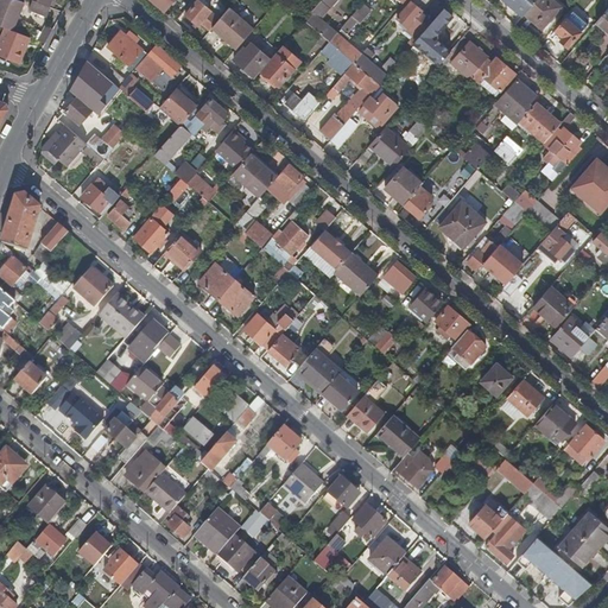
[(17,0),(0,0),(0,26),(2,27),(12,32),(23,2),(17,0)]
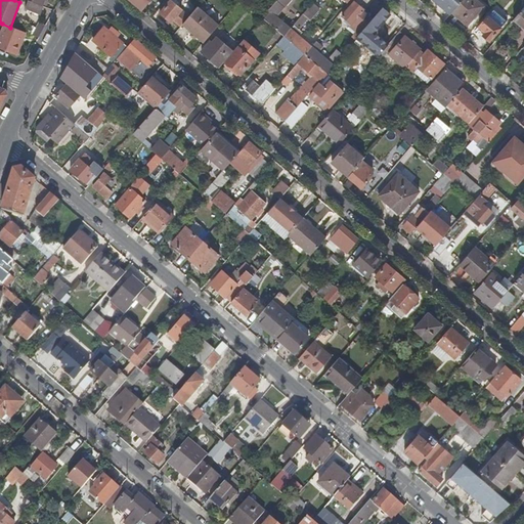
[(151,0),(128,0),(142,11),(151,0)]
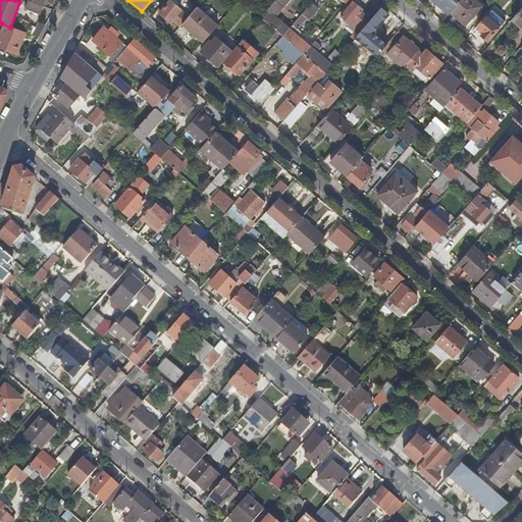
[(254,0),(242,0),(262,17),(267,11),(254,0)]
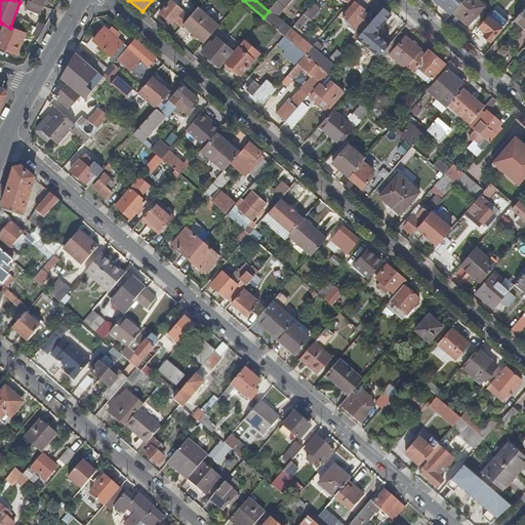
[(264,17),(285,36),(291,29),(278,17),(286,8),(283,6),(287,0),(278,0),(269,11),(264,17)]
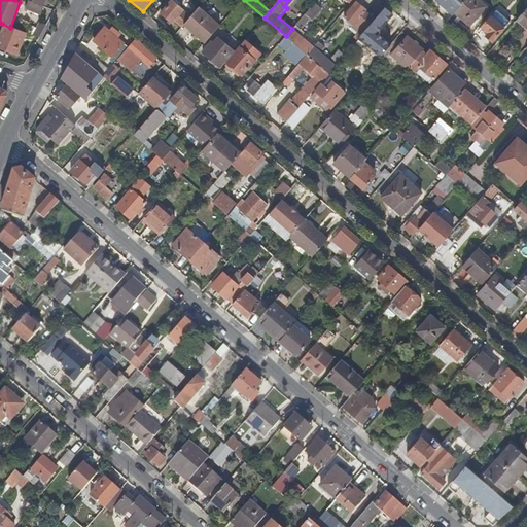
[(437,0),(454,14),(456,12),(466,0),(437,0)]
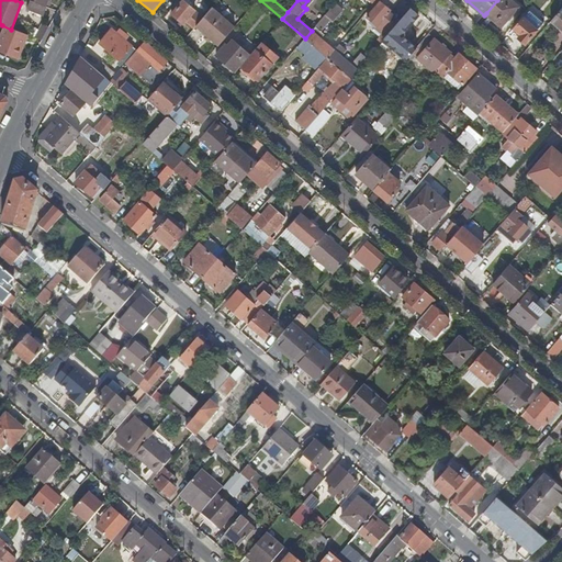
[(510,0),(497,0),(486,13),(502,26),(518,7),(513,2),(510,0)]
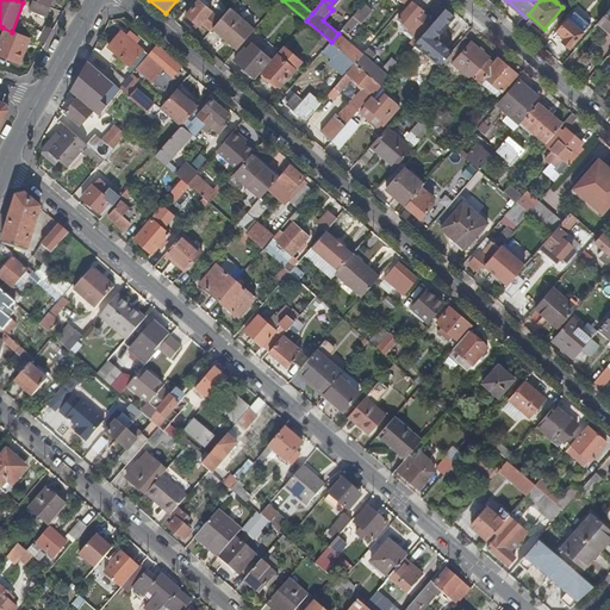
[(201,24),(210,31),(212,29),(221,19),(206,7),(200,1),(199,1),(186,16),(199,26),(201,24)]
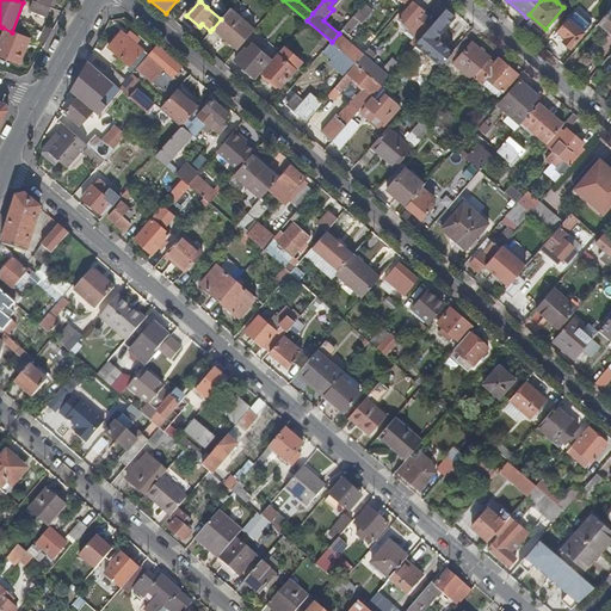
[(44,18),(48,8),(34,2),(30,12),(44,18)]
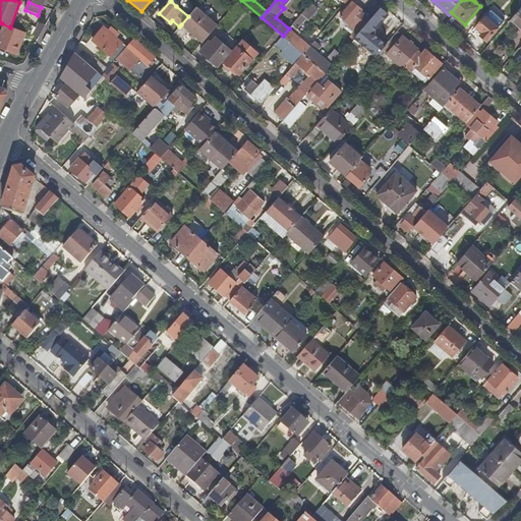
[(355,38),(363,29),(362,27),(369,18),(358,9),(359,8),(352,2),(340,16),(349,24),(346,27),(353,34),(349,39),(352,42),(355,38)]
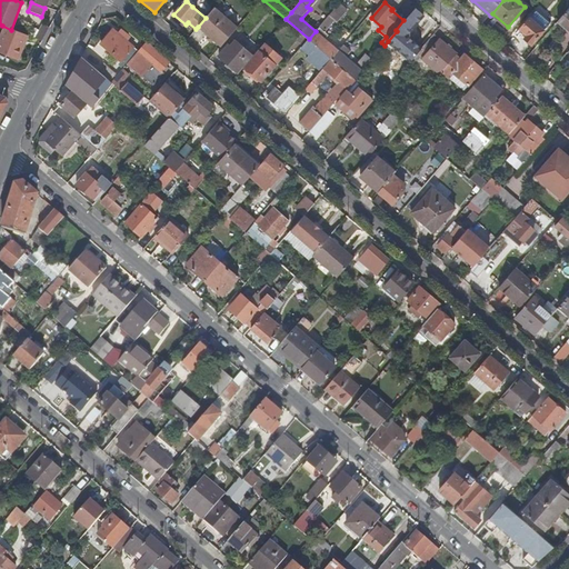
[(316,31),(309,39),(310,40),(318,47),(332,59),(336,55),(321,40),(325,37),(320,33),(332,21),(335,22),(345,11),(338,5),(316,31)]
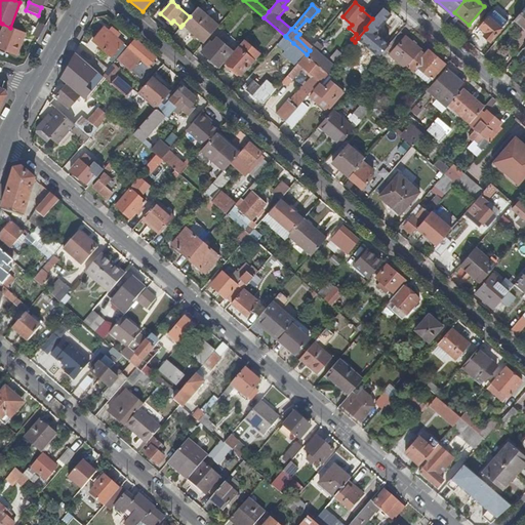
[(183,25),(205,42),(220,25),(199,6),(190,16),(183,25)]
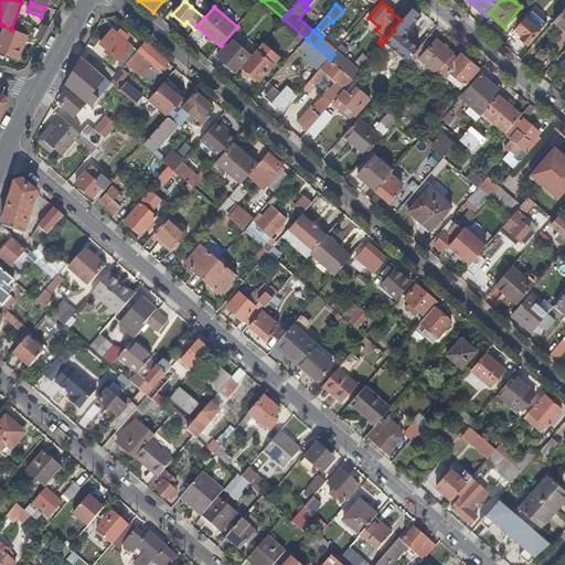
[(415,53),(419,49),(404,35),(420,16),(413,9),(394,31),(385,41),(408,61),(415,53)]
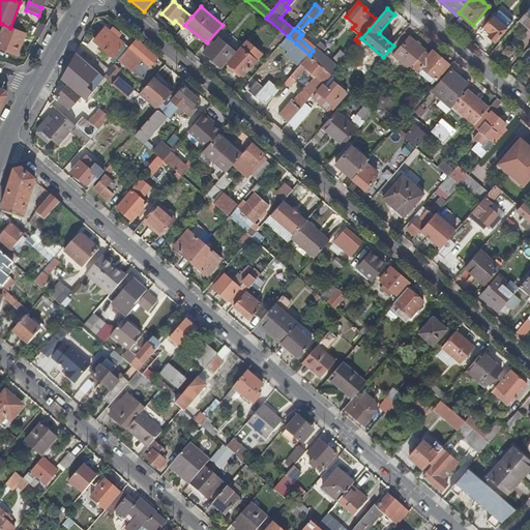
[(529,8),(520,20),(529,28),(529,8)]
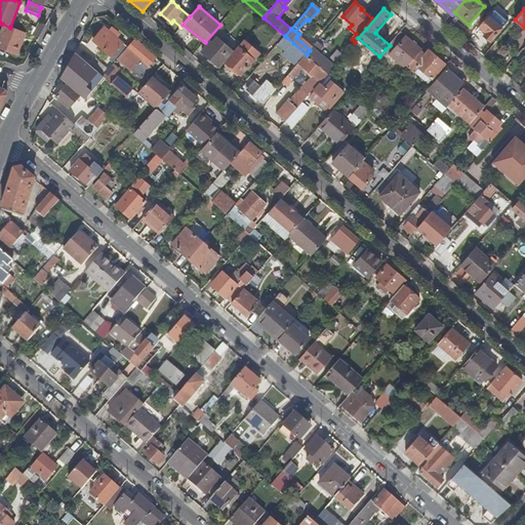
[(491,42),(502,29),(488,16),(479,28),(485,33),(483,35),(491,42)]
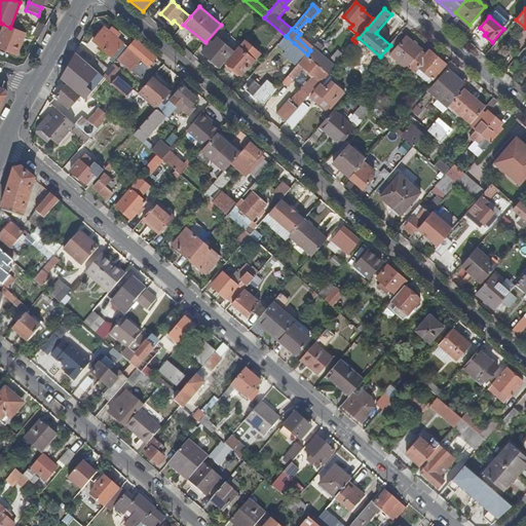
[(39,38),(46,26),(40,23),(32,36),(39,38)]
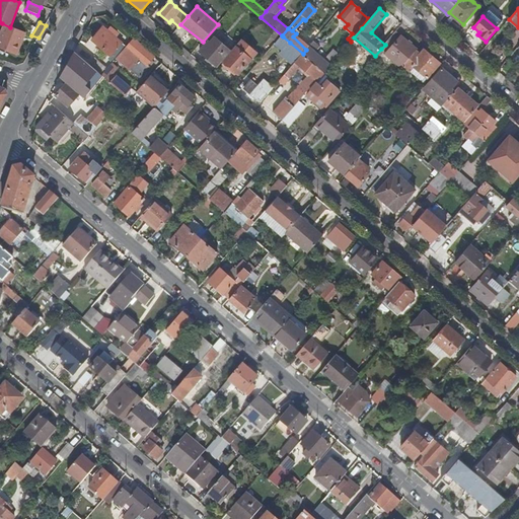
[(22,41),(25,33),(10,27),(2,23),(0,31),(0,48),(20,56),(25,43),(22,41)]
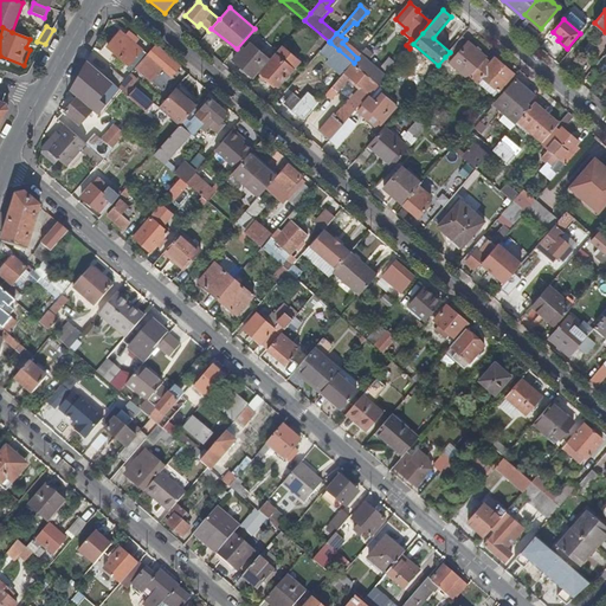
[(142,60),(147,53),(134,43),(137,39),(130,32),(127,36),(121,31),(108,46),(134,69),(142,60)]
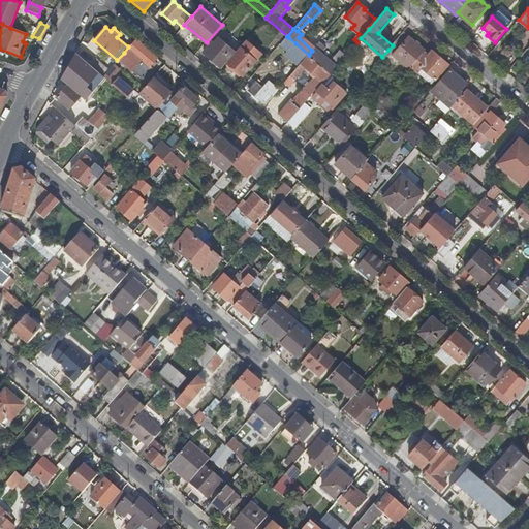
[(424,52),(425,51),(403,33),(393,45),(389,50),(410,68),(411,66),(424,52)]
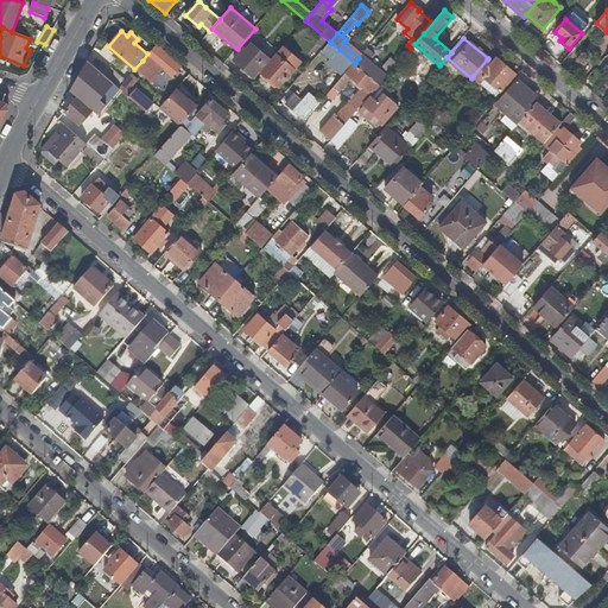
[(340,50),(331,43),(323,51),(331,58),(340,50)]
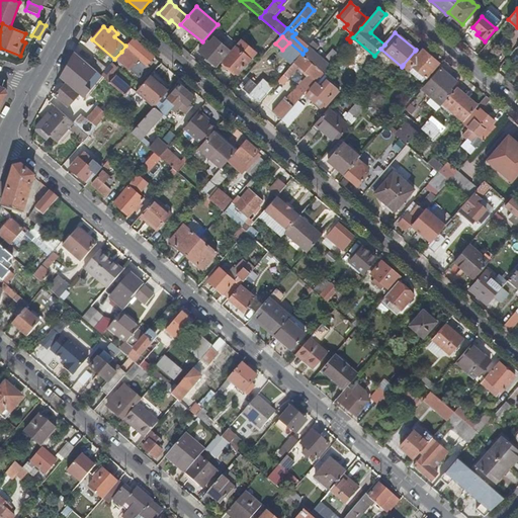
[(157,59),(133,37),(125,46),(121,52),(127,57),(128,63),(143,75),(157,59)]
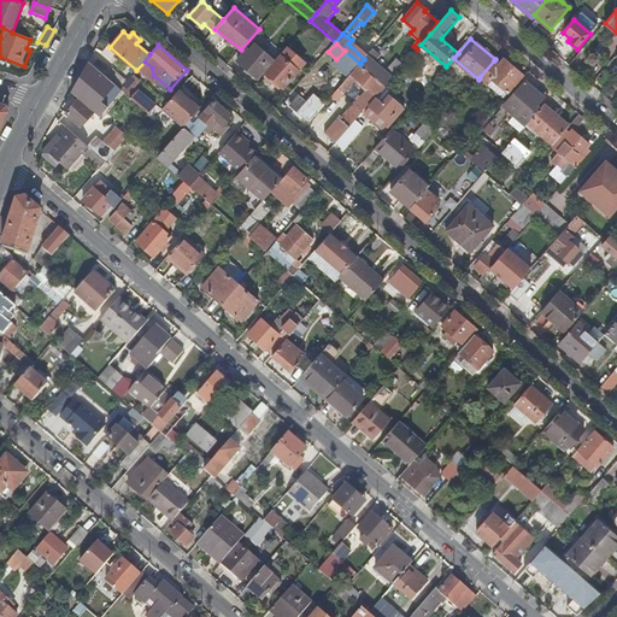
[(238,62),(259,78),(265,72),(274,62),(256,46),(250,52),(247,50),(238,62)]
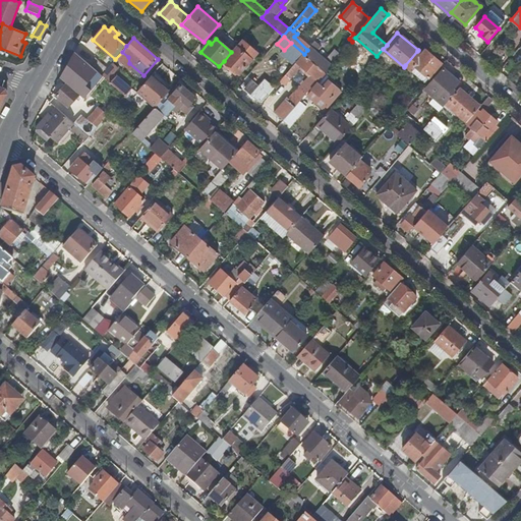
[(319,50),(312,44),(307,50),(304,54),(325,72),(330,66),(315,54),(319,50)]
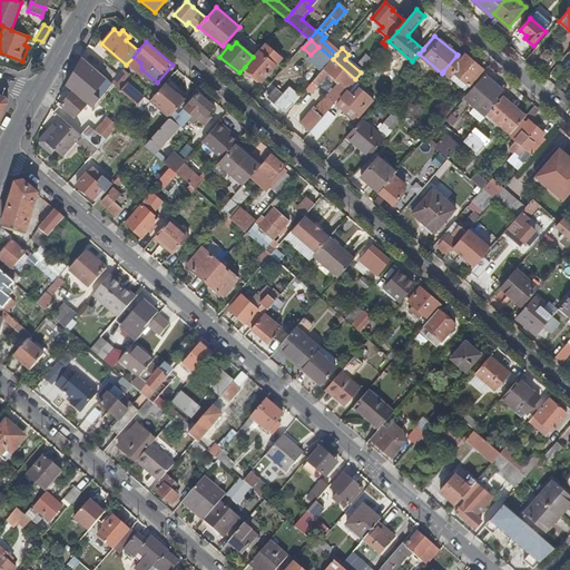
[(253,57),(245,67),(262,81),(276,66),(259,50),(253,57)]
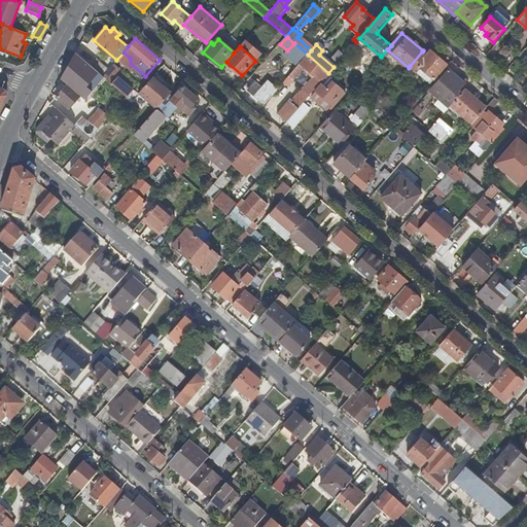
[(427,56),(422,51),(410,66),(417,73),(421,69),(433,79),(447,65),(431,50),(427,56)]
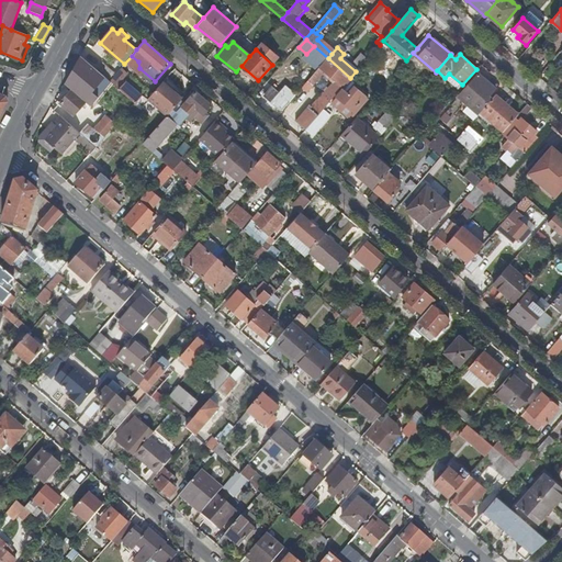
[(540,64),(547,69),(555,59),(549,54),(540,64)]
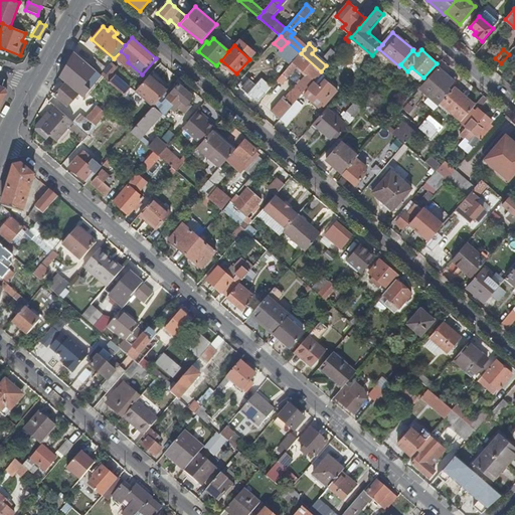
[(324,58),(329,62),(336,54),(331,50),(324,58)]
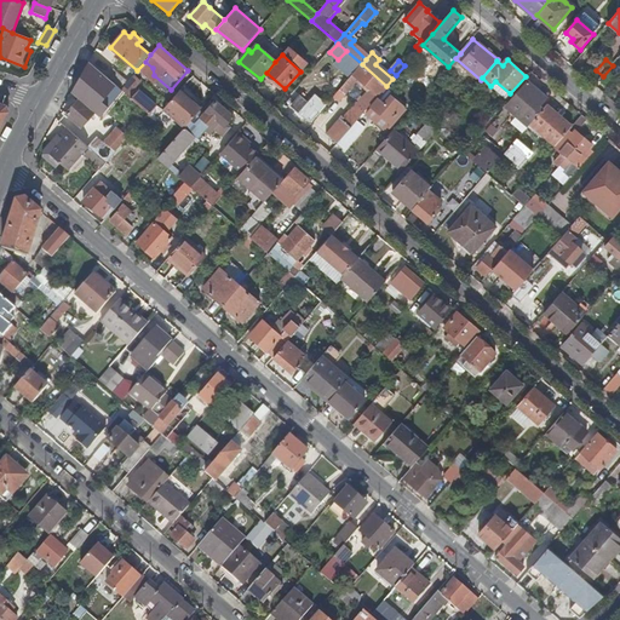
[(334,78),(342,69),(336,63),(327,73),(334,78)]
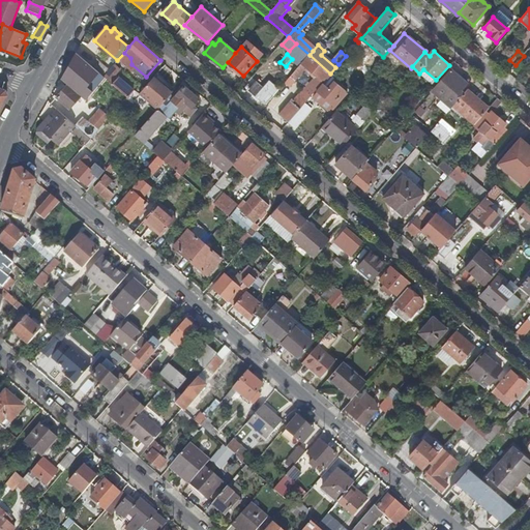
[(310,55),(294,72),(298,77),(306,66),(319,77),(304,93),(310,97),(330,74),(310,55)]
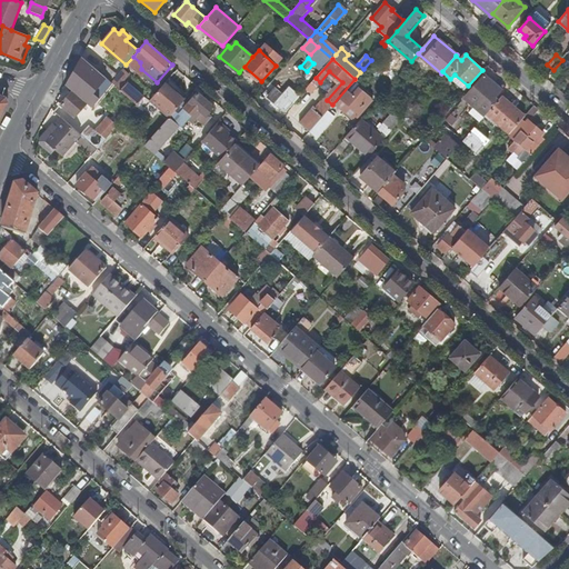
[(103,62),(97,70),(111,81),(117,75),(103,62)]
